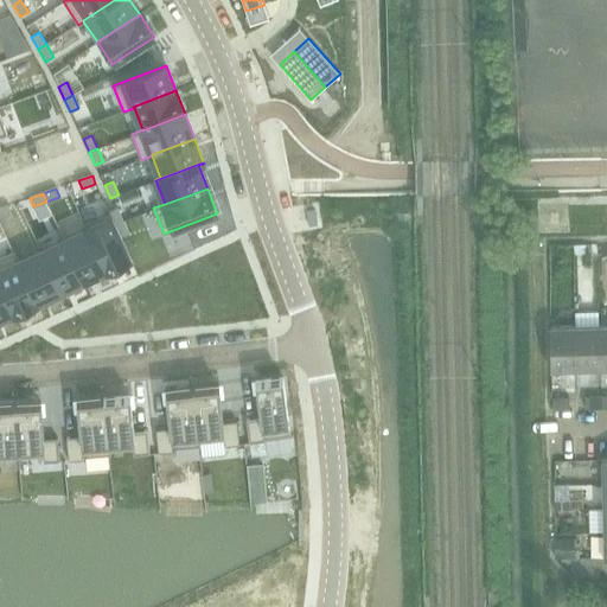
[(8,206),(0,209),(0,218),(12,215),(8,206)]
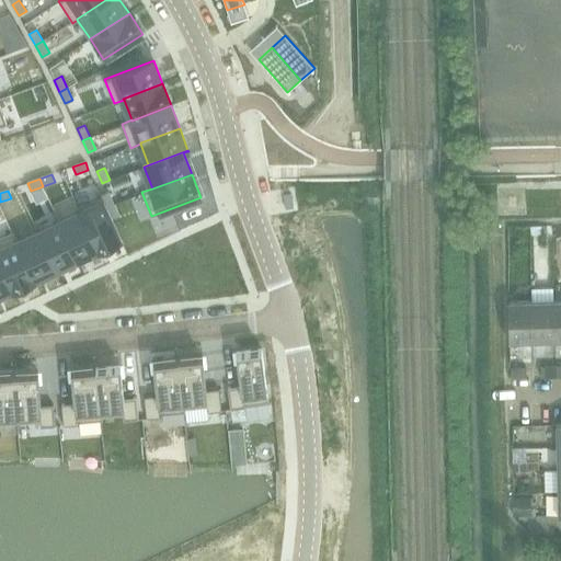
[(109,192),(101,195),(106,207),(114,204),(109,192)]
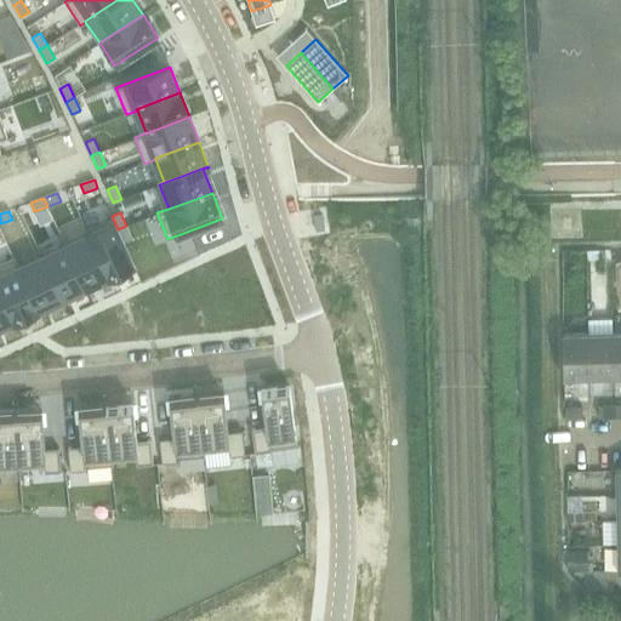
[(112,217),(85,229),(89,235),(90,234),(109,277),(134,265),(112,217)]
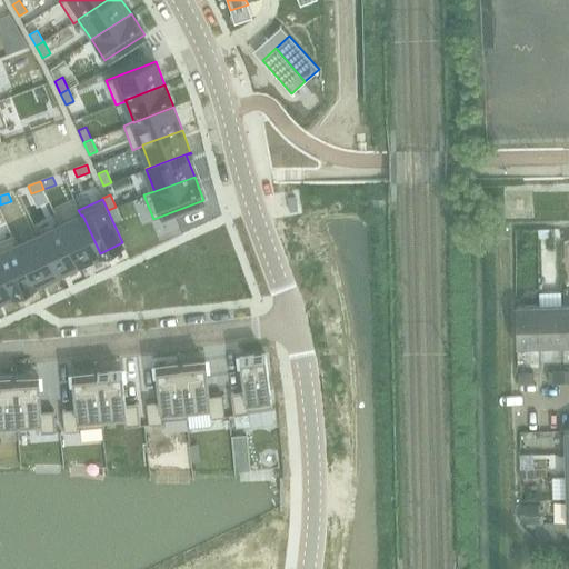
[(116,207),(108,210),(113,222),(121,219),(116,207)]
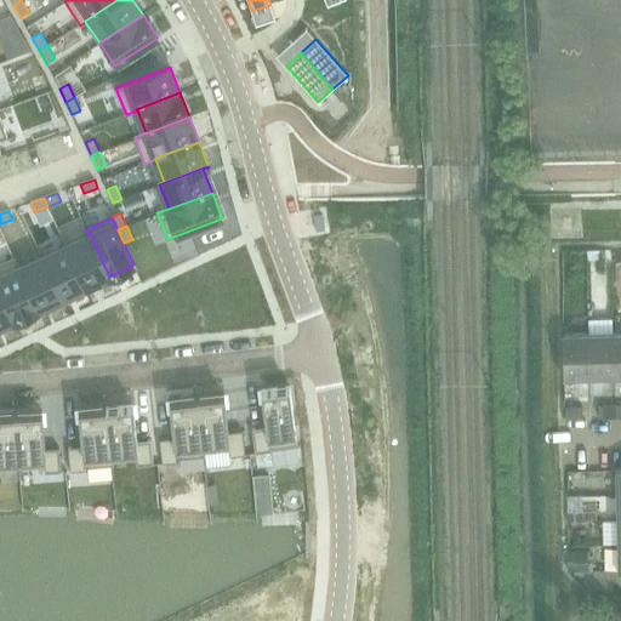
[(89,235),(66,245),(85,288),(109,277),(90,234),(89,235)]
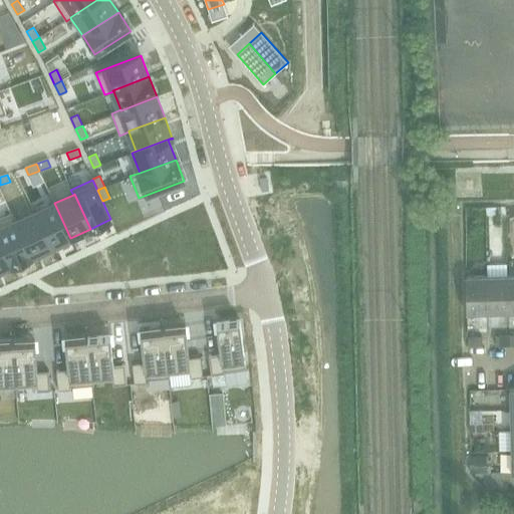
[(54,203),(35,212),(51,247),(70,238),(54,203)]
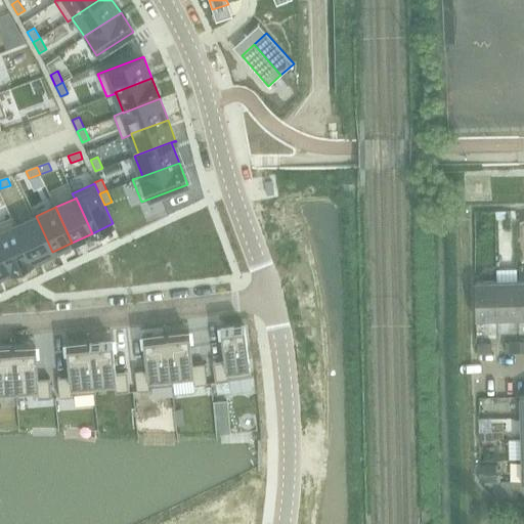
[(16,225),(15,226),(32,261),(52,252),(36,216),(16,225)]
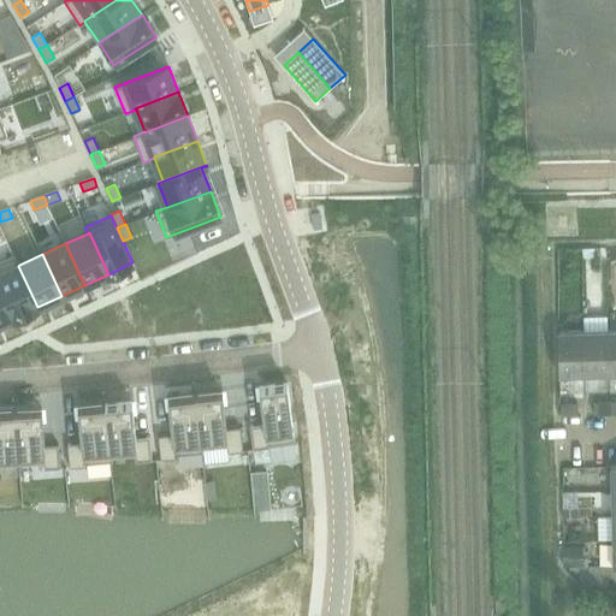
[(15,255),(0,261),(0,288),(15,318),(37,307),(18,266),(19,265),(15,255)]
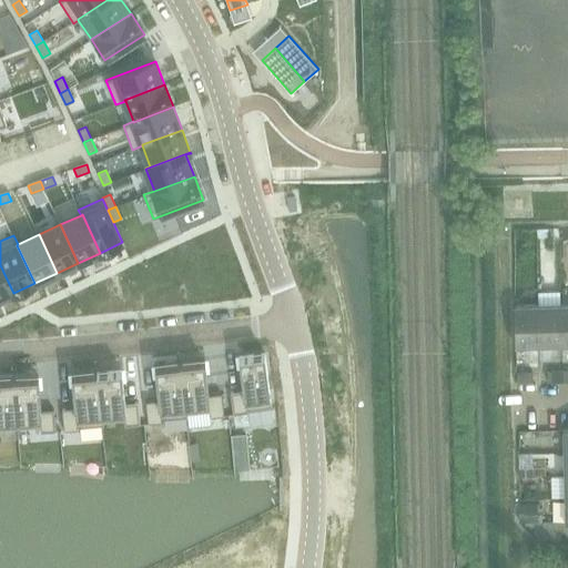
[(0,265),(0,298),(13,293),(0,265)]
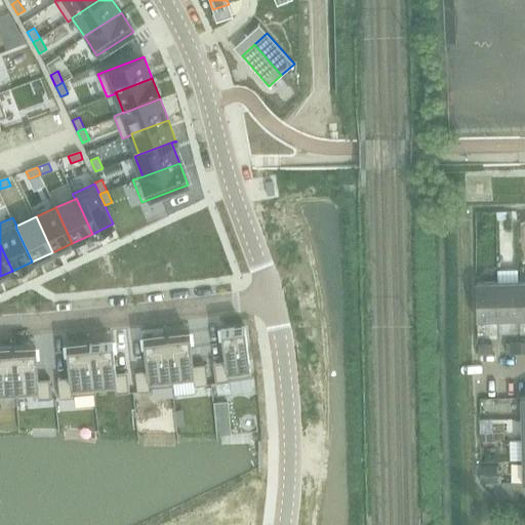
[(519,281),(497,282),(498,318),(520,318),(519,281)]
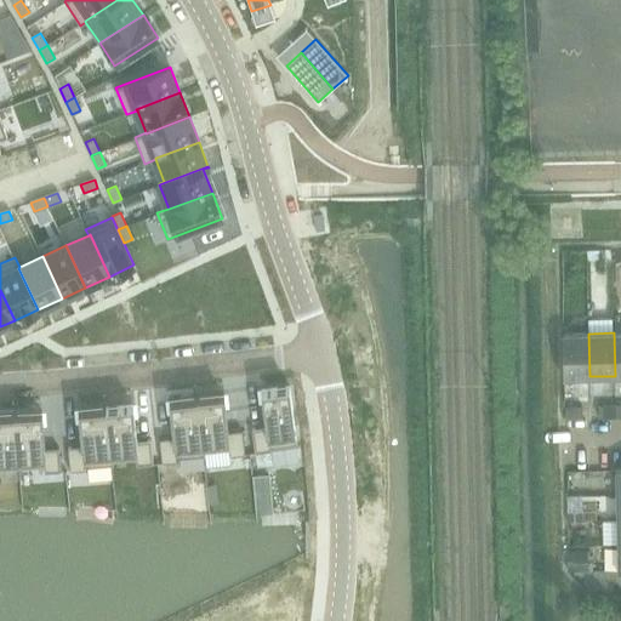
[(590,376),(588,334),(564,334),(564,377),(590,376)]
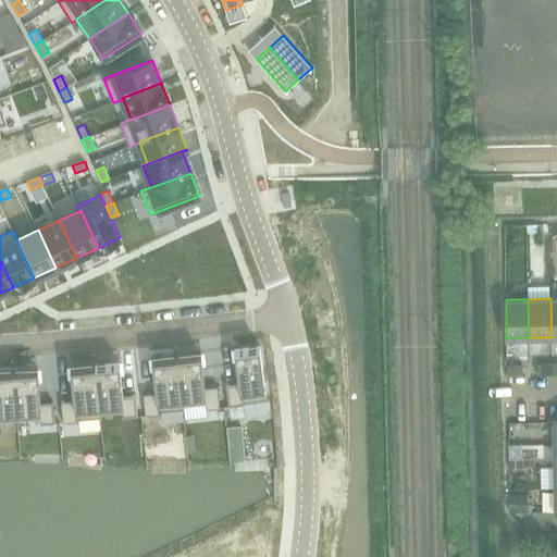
[(238,382),(226,384),(230,406),(242,404),(244,404),(244,401),(267,398),(260,346),(247,348),(234,349),(238,382)]
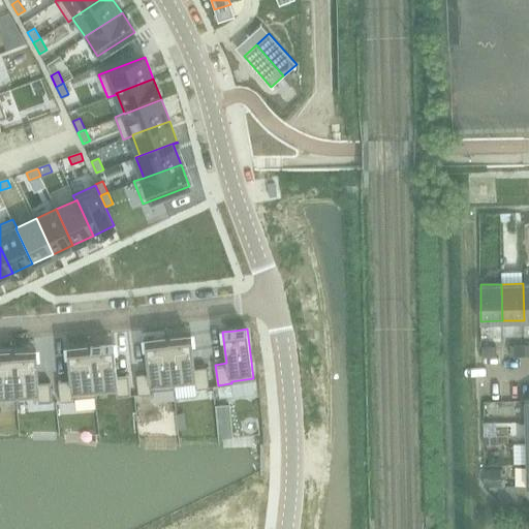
[(191,336),(167,339),(173,383),(174,383),(195,380),(196,387),(204,386),(209,386),(207,366),(206,366),(194,367),(191,336)]
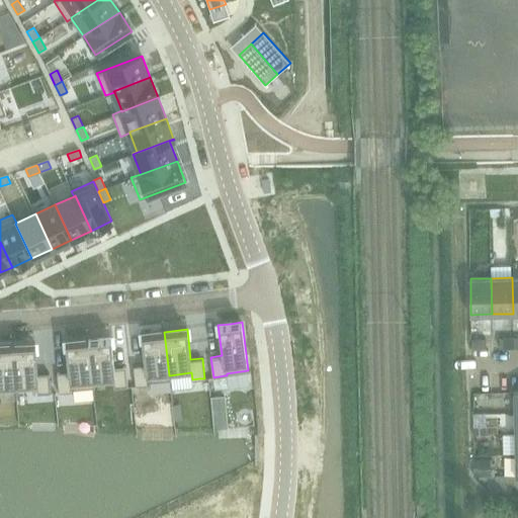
[(145,364),(134,366),(136,386),(148,384),(148,382),(171,380),(170,375),(169,375),(164,332),(142,334),(145,364)]
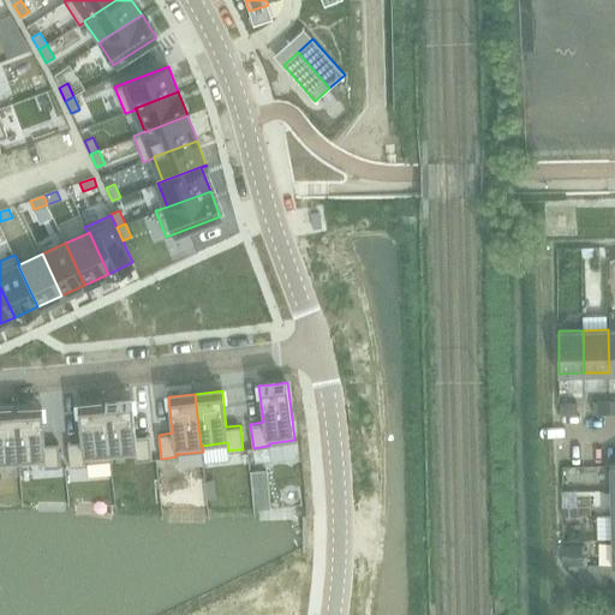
[(132,401),(105,404),(111,455),(112,455),(135,453),(136,461),(151,459),(149,435),(136,437),(132,401)]
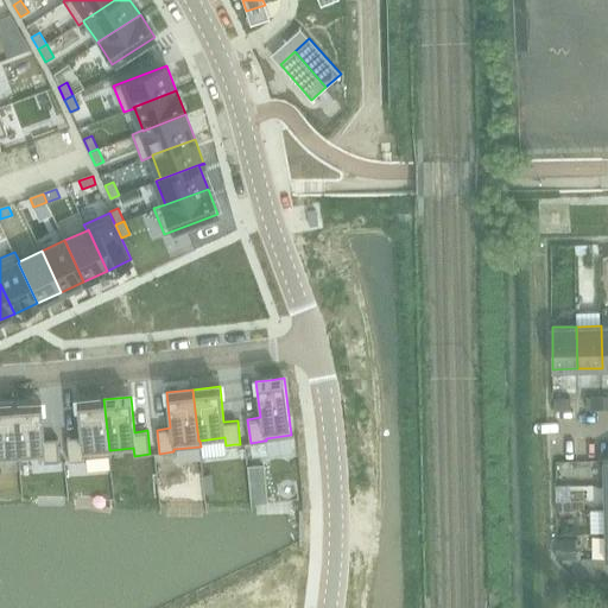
[(553,398),(553,409),(570,409),(570,397),(553,398)]
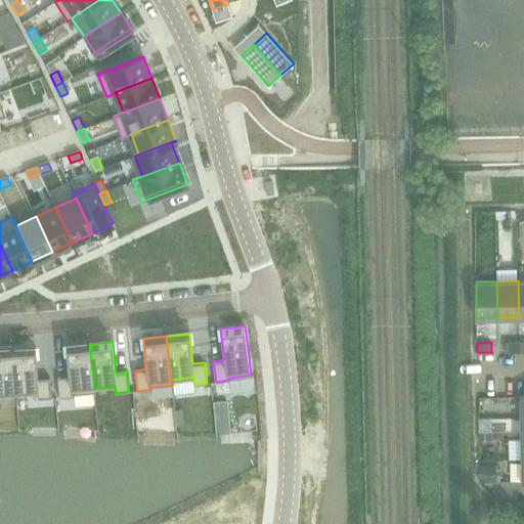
[(519,351),(519,342),(505,342),(506,351),(519,351)]
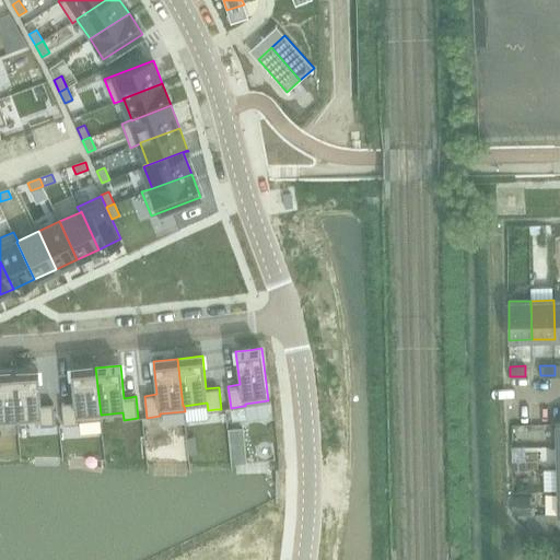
[(74,403),(61,404),(63,426),(77,424),(77,422),(102,420),(102,415),(101,415),(95,368),(71,370),(74,403)]
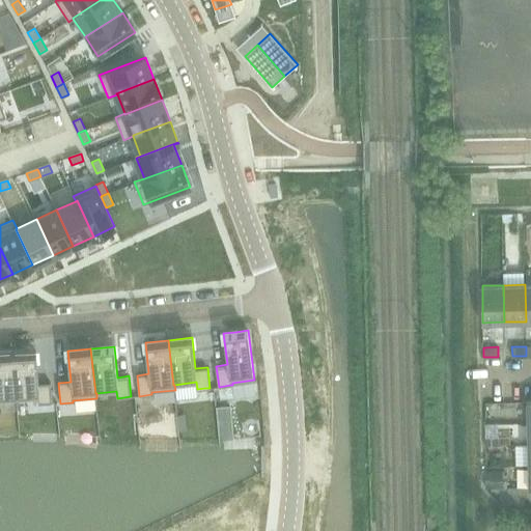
[(36,354),(12,356),(17,400),(37,398),(38,406),(52,404),(51,384),(38,385),(36,354)]
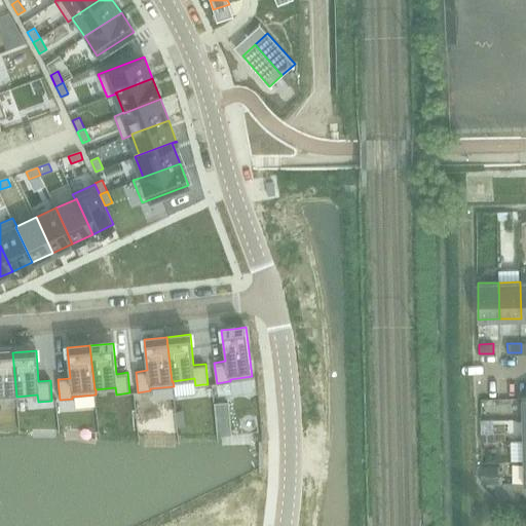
[(0,397),(16,397),(12,352),(12,351),(0,352),(0,397)]
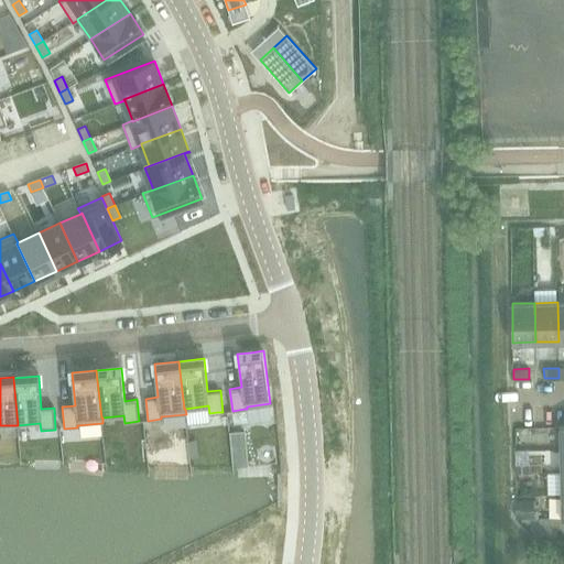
[(246,431),(230,432),(234,468),(249,467),(246,431)]
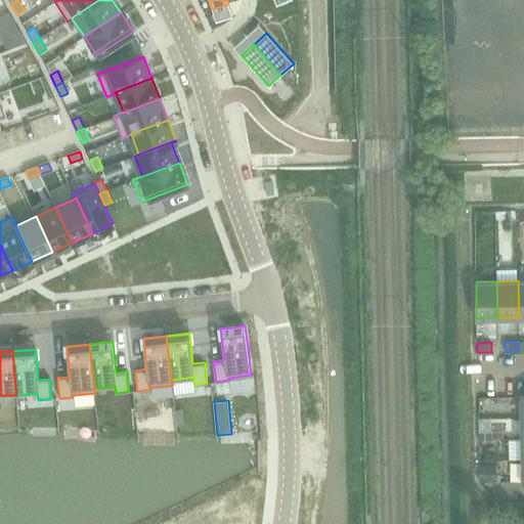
[(211,498),(208,517),(217,518),(216,523),(247,523),(248,522),(234,520),(237,503),(211,498)]
